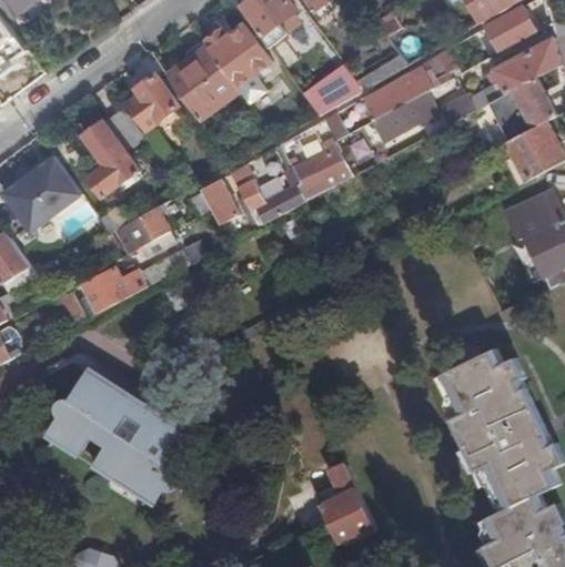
[(0,10),(16,31),(56,0),(0,0),(0,10)]
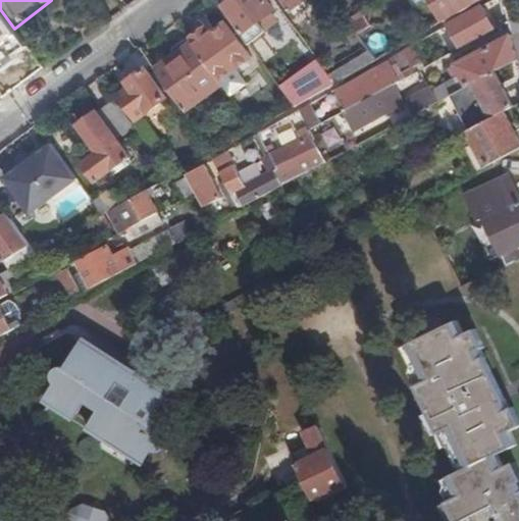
[(217,0),(246,40),(261,29),(256,20),(271,9),(264,0),(217,0)]
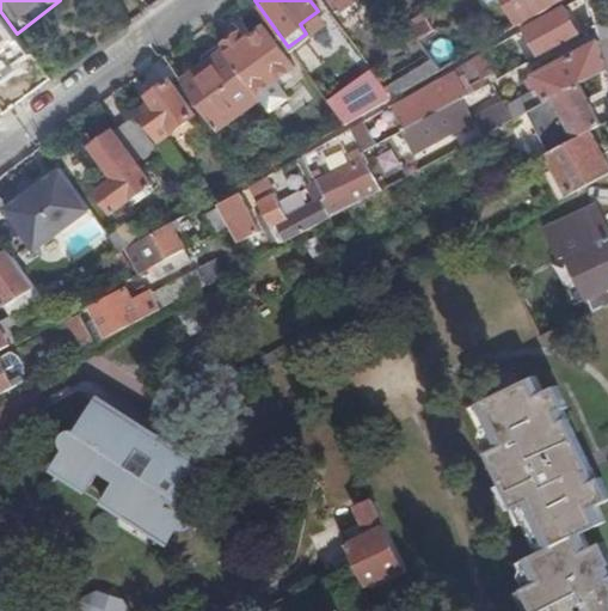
[(331,0),(339,11),(354,0),(331,0)]
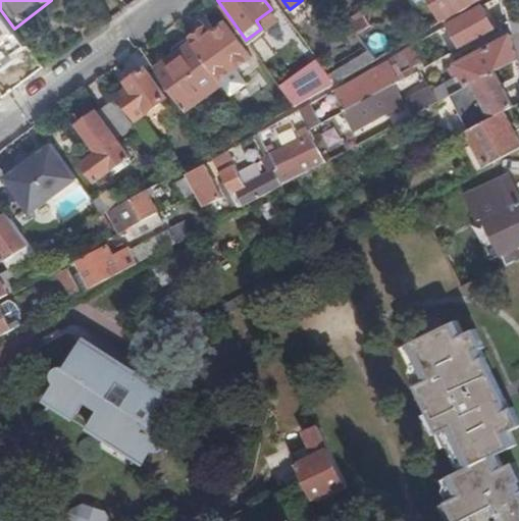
[(302,0),(290,9),(287,11),(293,19),(309,8),(304,0),(302,0)]
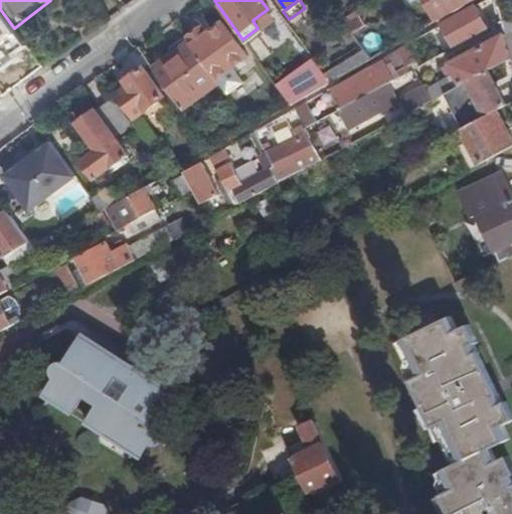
[(424,0),(436,20),(472,0),(424,0)]
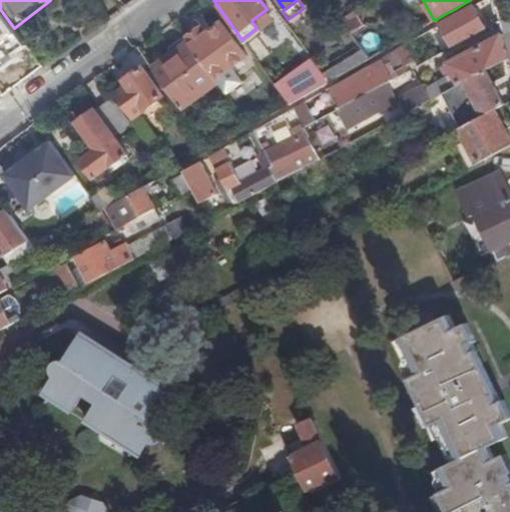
[(442,50),(485,27),(473,4),(440,23),(449,41),(440,46),(442,50)]
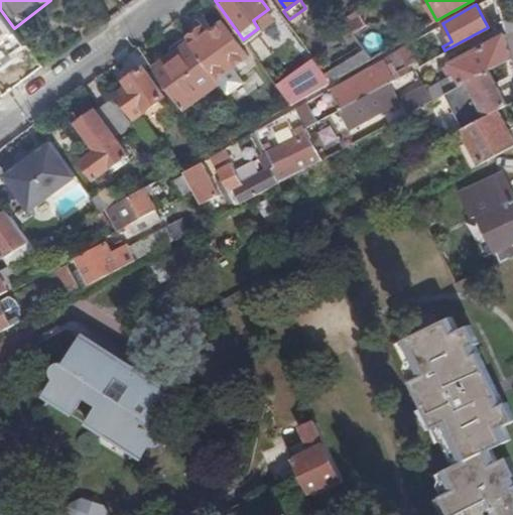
[(341,19),(358,44),(372,36),(354,11),(341,19)]
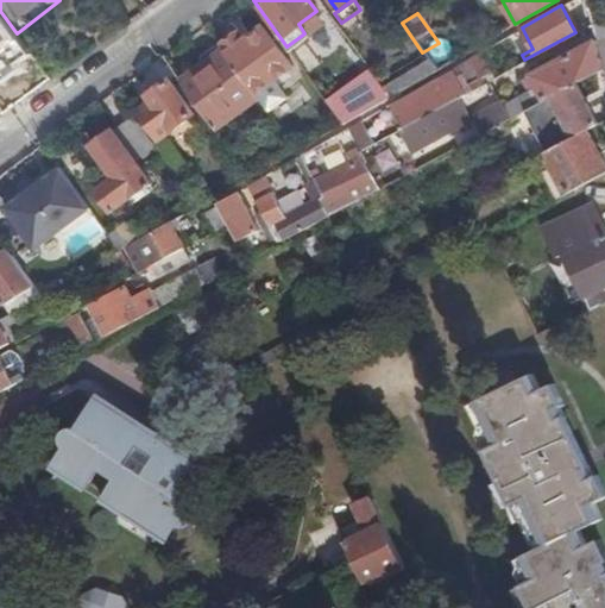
[(226,50),(224,51),(254,93),(291,66),(262,25),(244,38),(239,32),(237,32),(222,42),(221,45),(224,48),(226,50)]
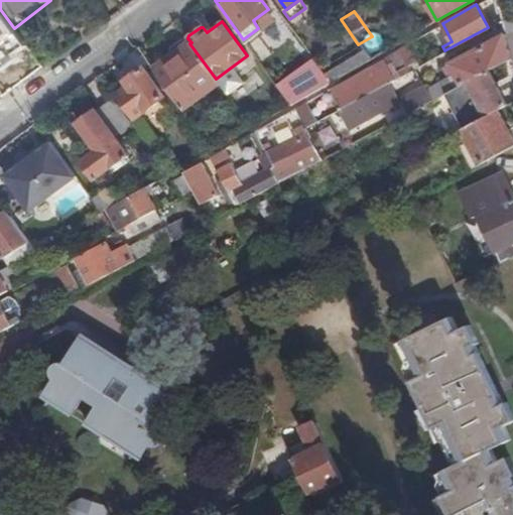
[(433,35),(429,30),(395,50),(401,60),(419,50),(416,45),(433,35)]
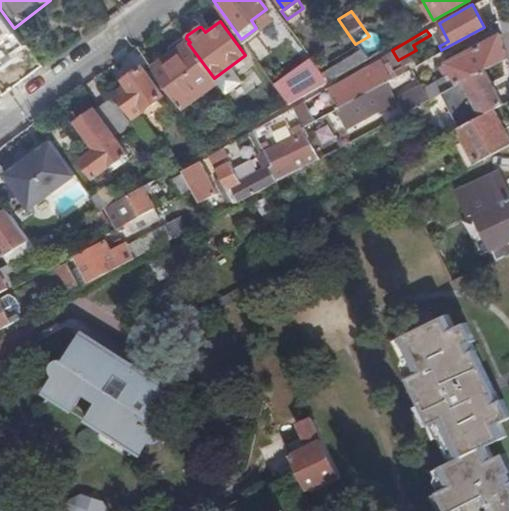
[(485,70),(506,59),(500,33),(445,62),(451,73),(457,84),(485,70)]
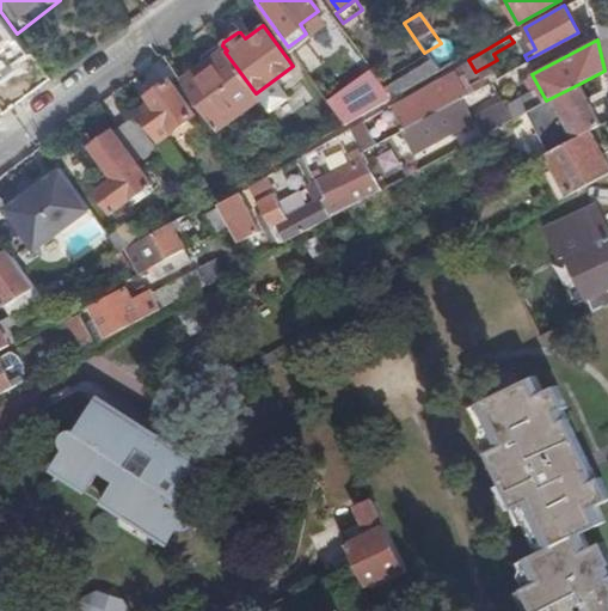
[(225,52),(219,44),(213,43),(198,52),(198,57),(202,63),(178,79),(215,130),(258,98),(256,93),(225,52)]
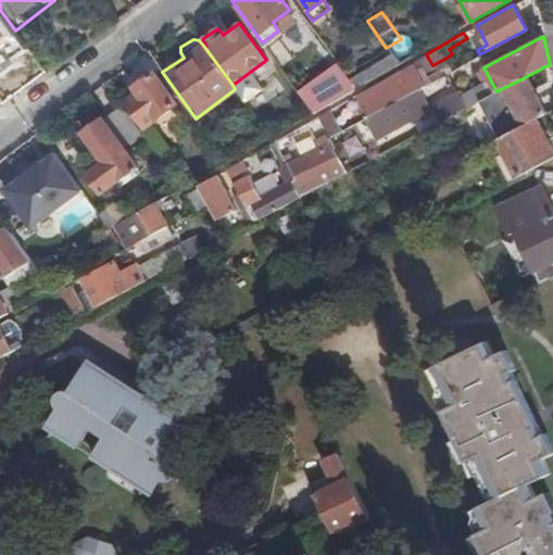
[(354,88),(398,63),(390,53),(349,77),(354,88)]
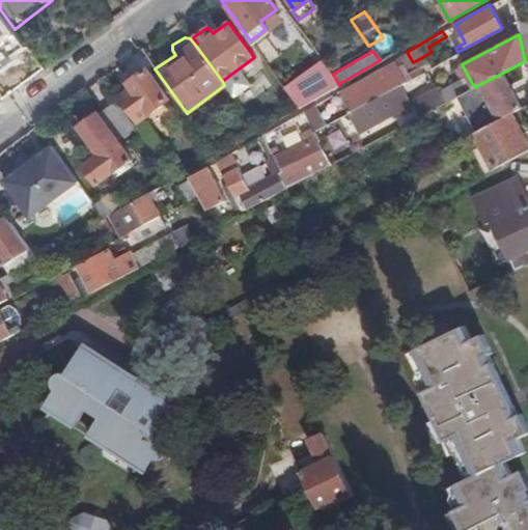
[(300,106),(338,84),(333,74),(323,61),(283,87),(298,107),(300,106)]
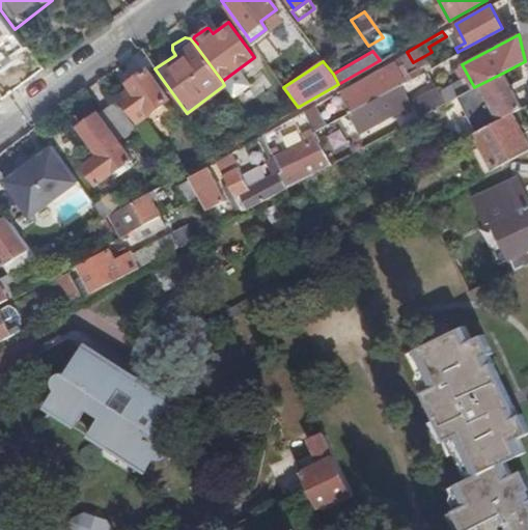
[(351,111),(410,78),(407,73),(401,63),(380,75),(379,74),(341,93),(351,111)]
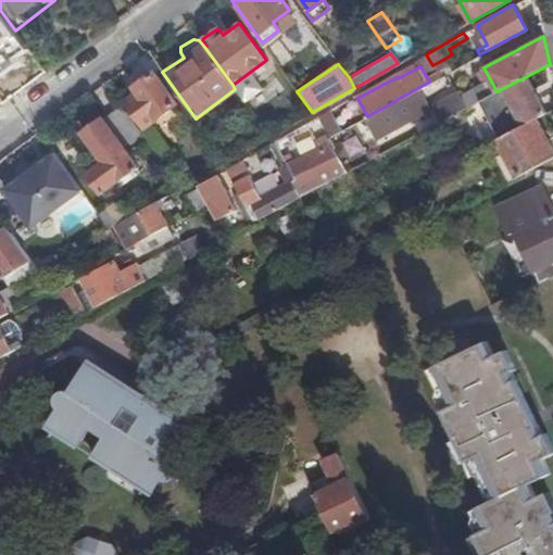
[(429,82),(439,76),(436,71),(426,76),(429,82)]
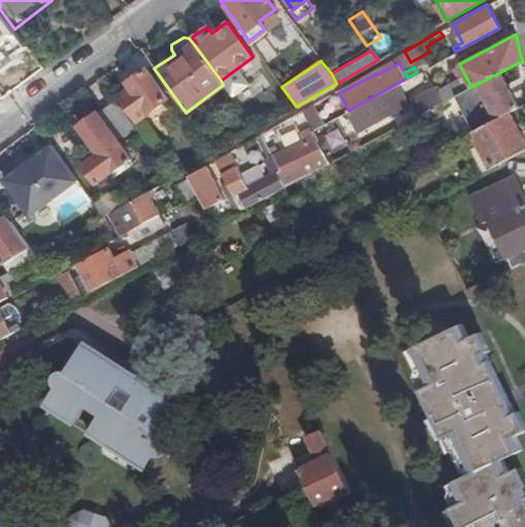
[(130,87),(117,96),(135,121),(166,98),(144,69),(127,81),(130,87)]
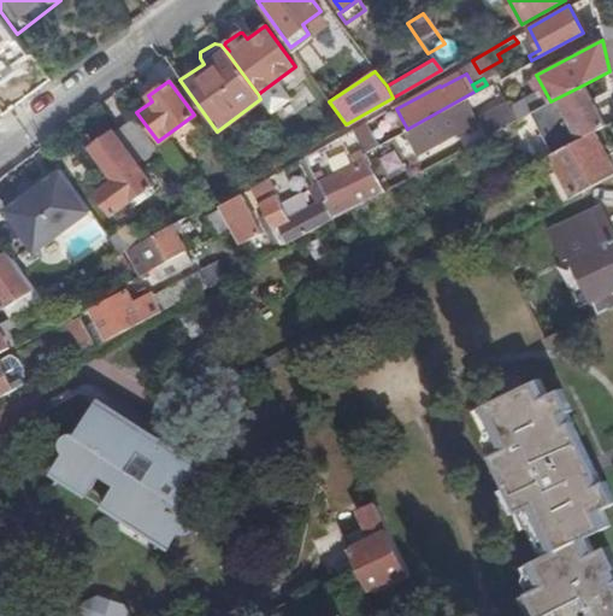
[(553,153),(595,130),(605,125),(584,84),(550,101),(531,112),(553,153)]
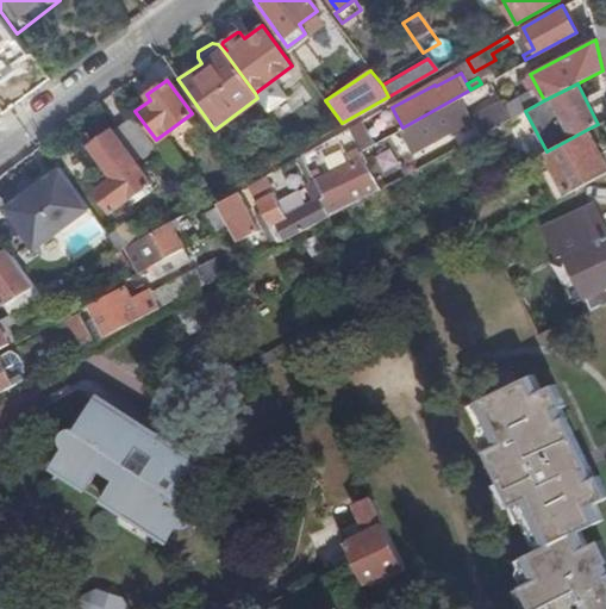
[(518,115),(525,111),(544,100),(537,87),(503,105),(506,111),(510,110),(513,110),(516,111),(518,115)]
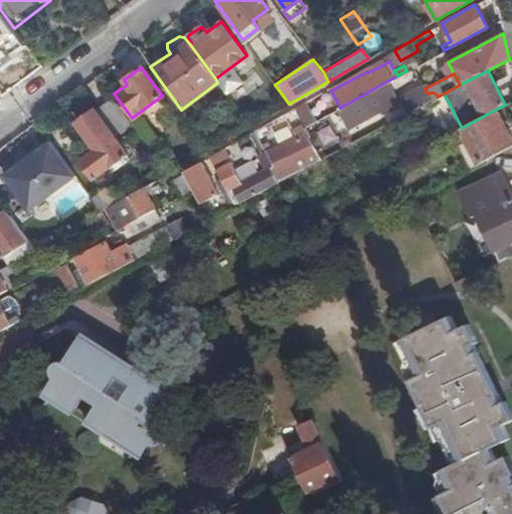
[(428,103),(438,97),(436,94),(434,93),(431,93),(428,94),(424,89),(423,87),(419,88),(428,103)]
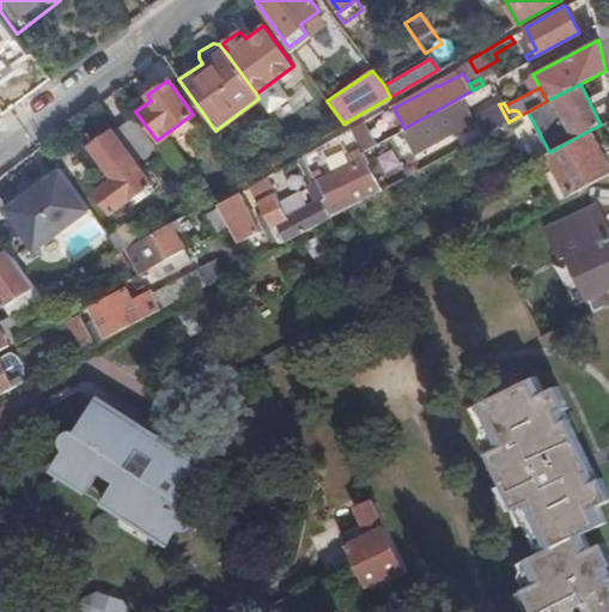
[(482,137),(509,122),(499,104),(446,134),(455,151),(482,137)]
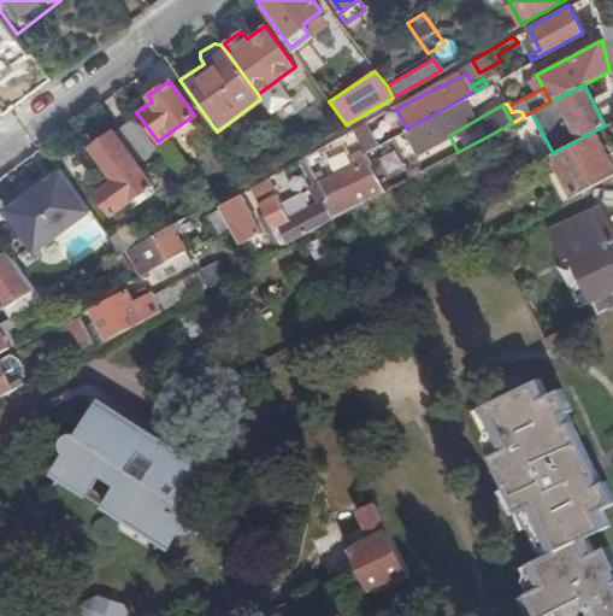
[(92,147),(110,174),(115,179),(110,182),(98,192),(112,212),(151,185),(135,163),(155,150),(134,118),(115,133),(112,132),(92,147)]
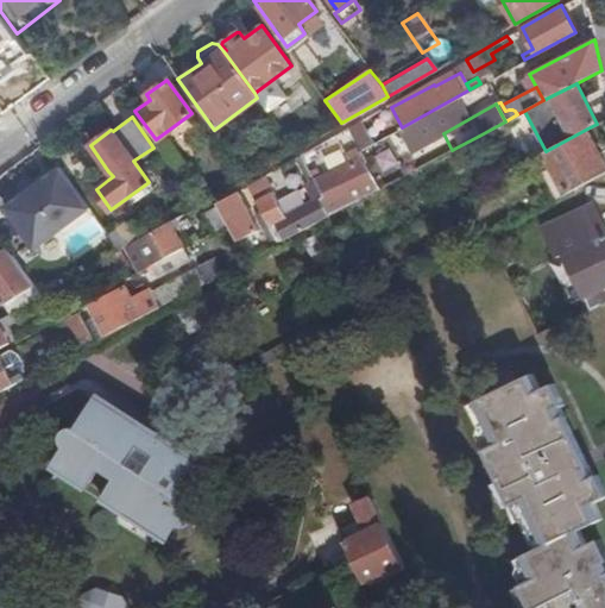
[(347,127),(360,150),(372,144),(359,120),(347,127)]
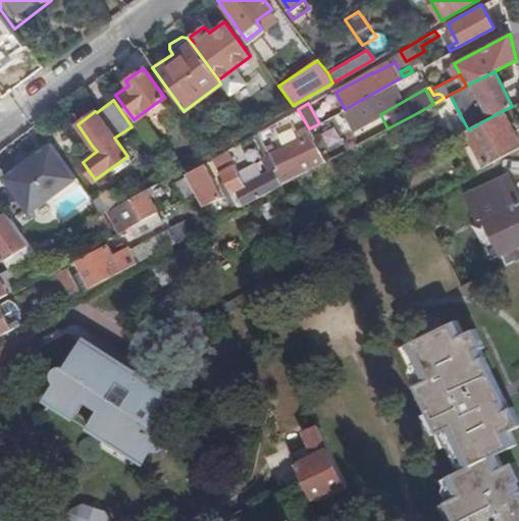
[(438,113),(433,104),(411,116),(415,125),(438,113)]
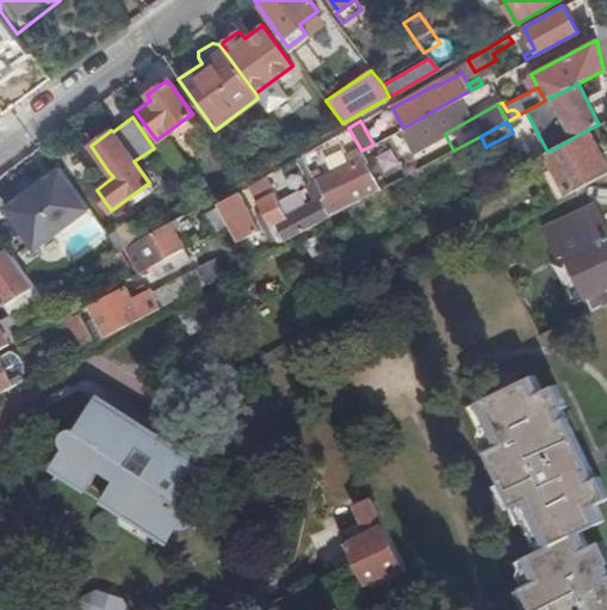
[(568,195),(606,173),(606,165),(589,129),(547,152),(546,153),(568,195)]
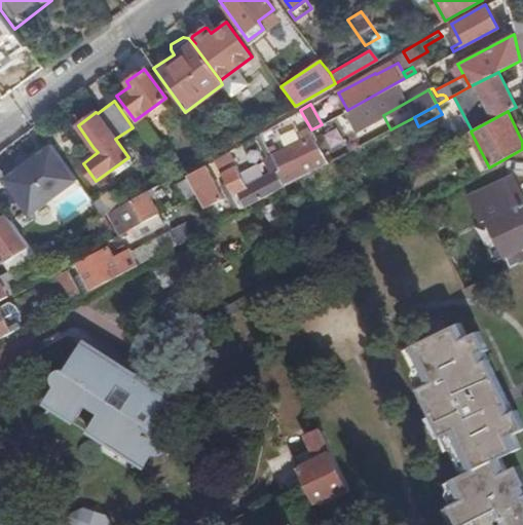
[(279,156),(292,181),(326,163),(313,140),(282,156),(279,156)]
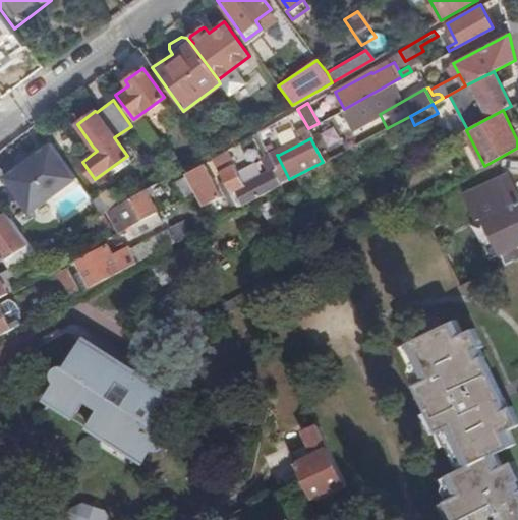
[(76,177),(51,140),(4,175),(27,209),(49,193),(50,195),(76,177)]
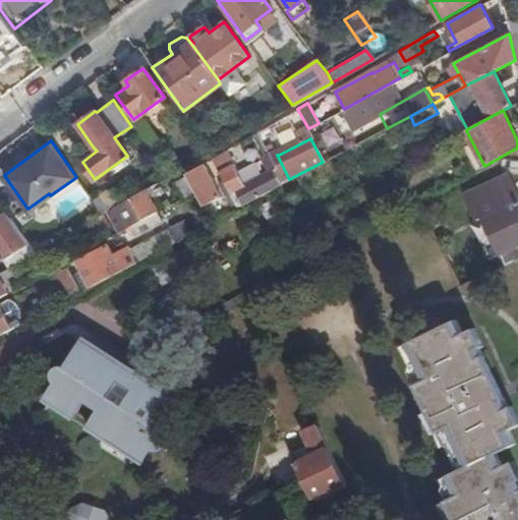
[(272,168),(280,184),(289,179),(277,155),(279,155),(274,145),(265,150),(274,166),(272,168)]
